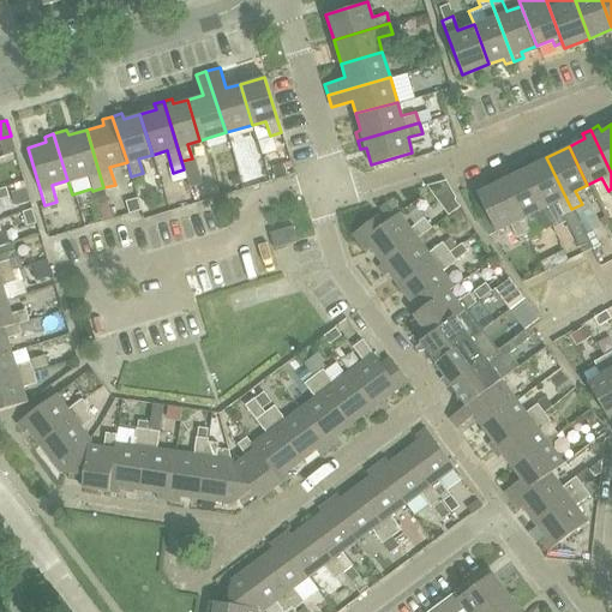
[(588,241),(571,209),(546,157),(523,169),(543,207),(556,201),(579,247),(588,241)]
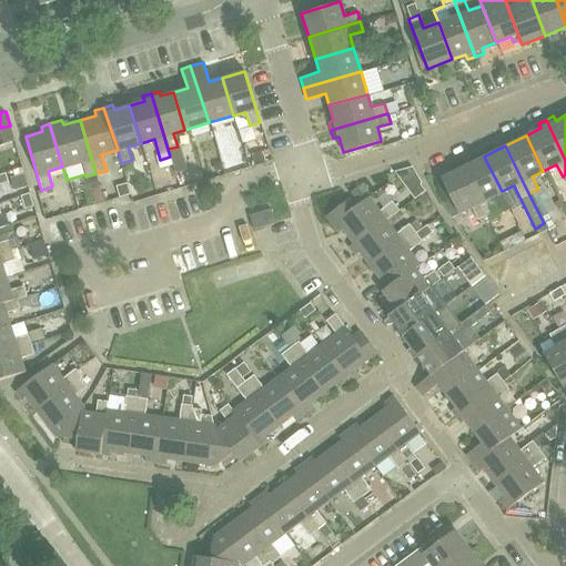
[(250,152),(253,165),(264,161),(263,154),(261,150),(261,149),(250,152)]
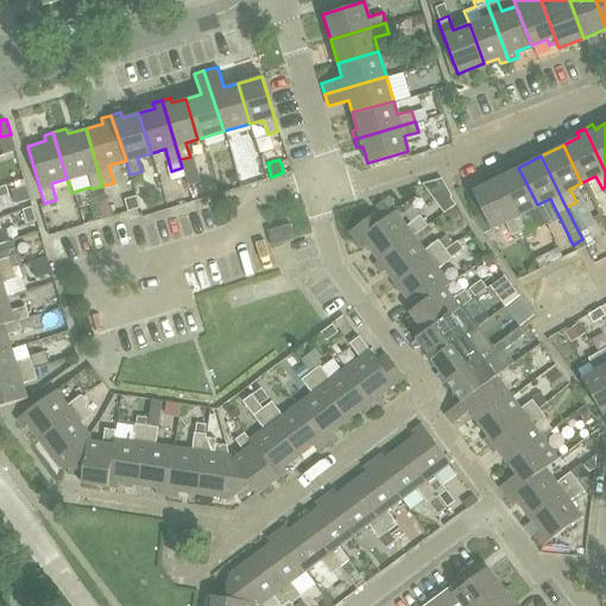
[(523,212),(537,204),(518,168),(494,178),(521,229),(530,225),(523,212)]
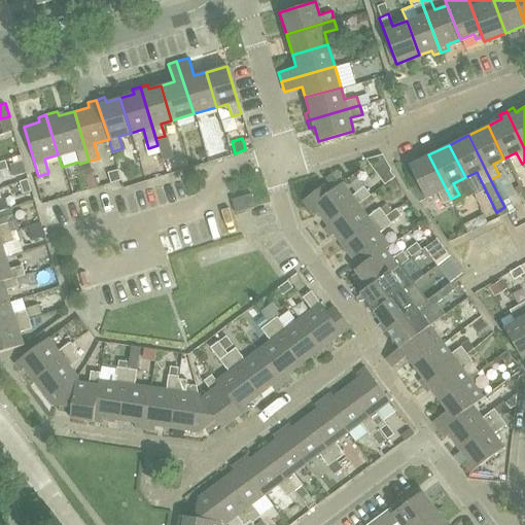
[(442,203),(451,199),(428,154),(409,165),(418,184),(424,198),(436,191),(442,203)]
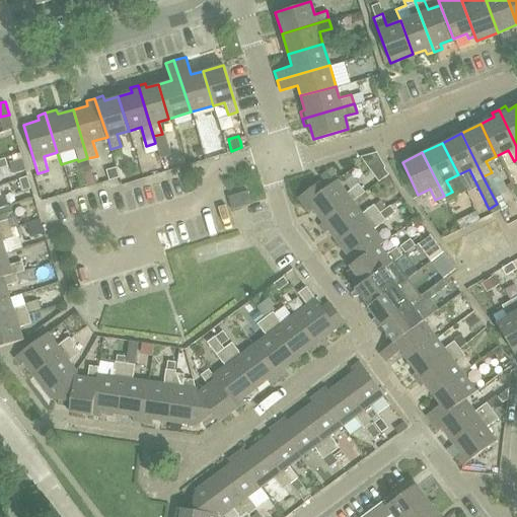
[(21,157),(8,161),(11,172),(24,168),(21,157)]
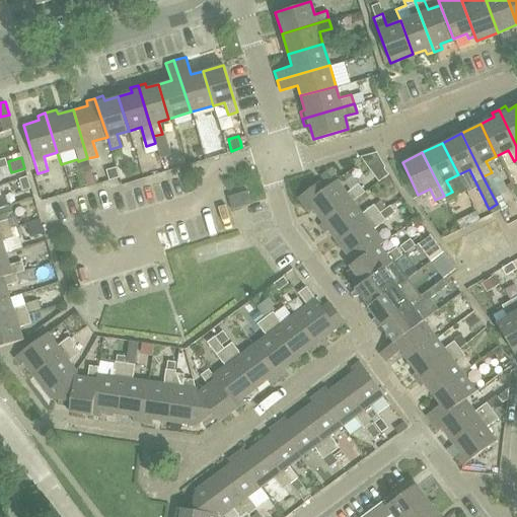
[(88,159),(78,162),(84,186),(94,182),(90,166),(88,159)]
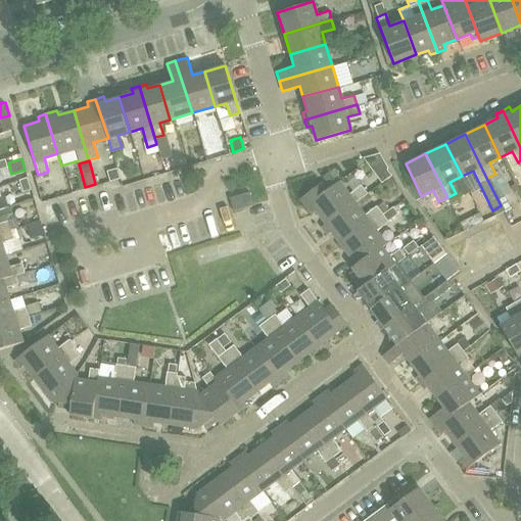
[(116,168),(106,171),(109,182),(120,179),(116,168)]
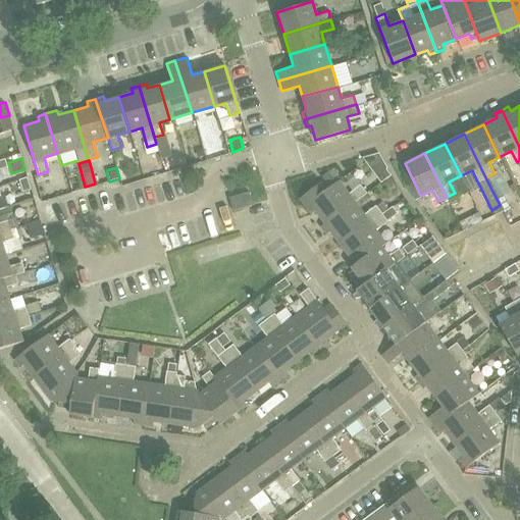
[(380,182),(391,174),(385,168),(375,175),(380,182)]
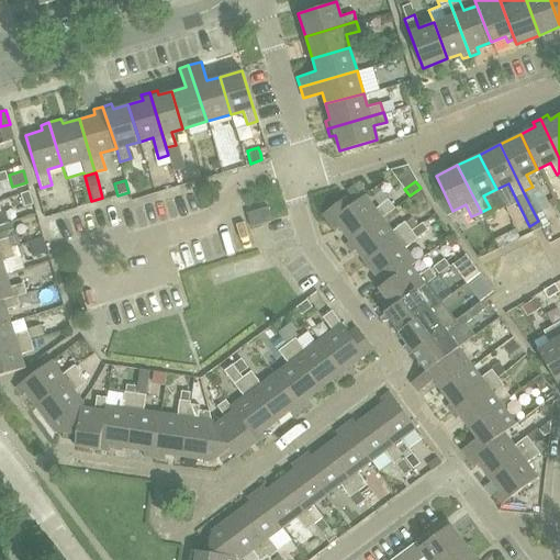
[(360,194),(353,183),(345,189),(353,200),(360,194)]
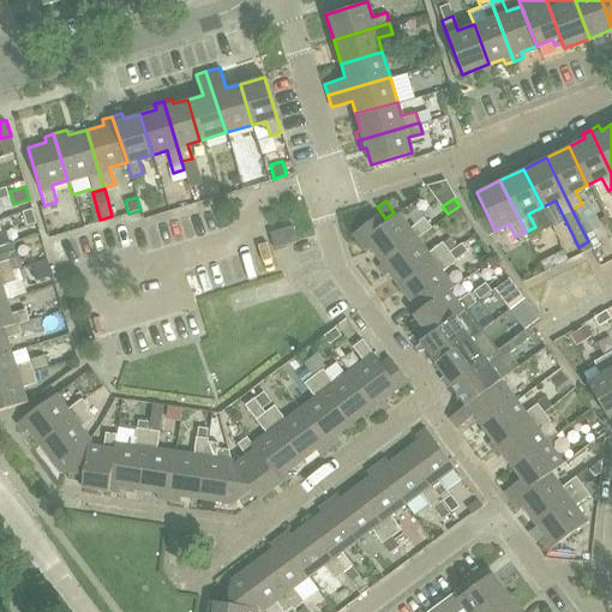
[(35,223),(31,209),(23,211),(27,226),(35,223)]
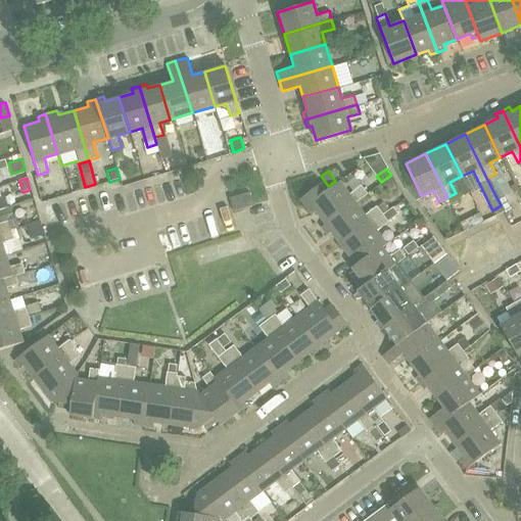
[(353,201),(354,202),(367,193),(360,184),(347,193),(338,180),(325,190),(320,182),(299,197),(311,214),(315,210),(324,223),(353,201)]
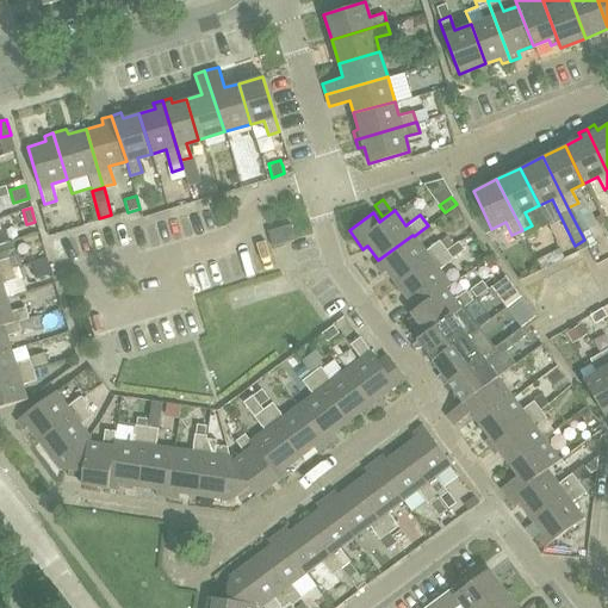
[(491,229),(484,213),(476,218),(485,231),(491,229)]
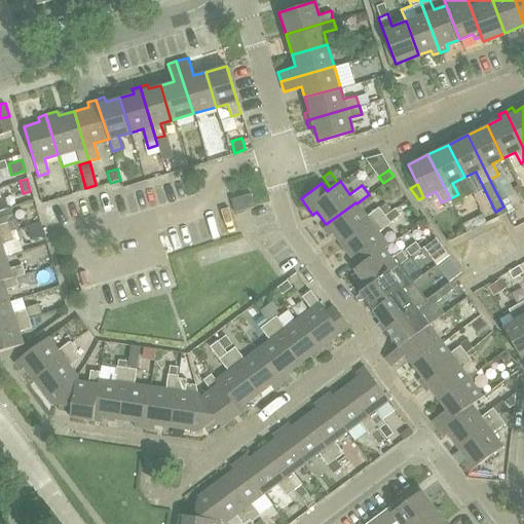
[(250,192),(239,195),(244,209),(254,206),(250,192)]
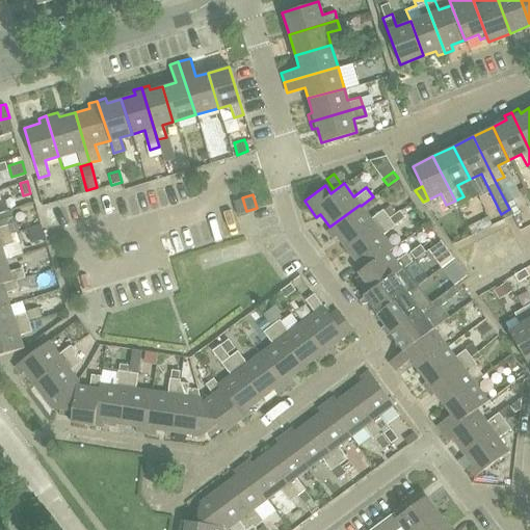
[(233,201),(236,213),(246,211),(242,197),(233,201)]
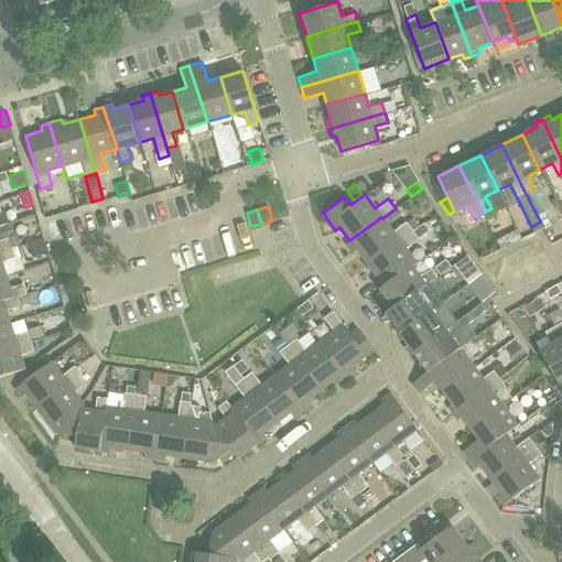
[(356,249),(366,262),(418,225),(412,216),(391,230),(382,218),(381,217),(349,240),(345,244),(352,252),(356,249)]
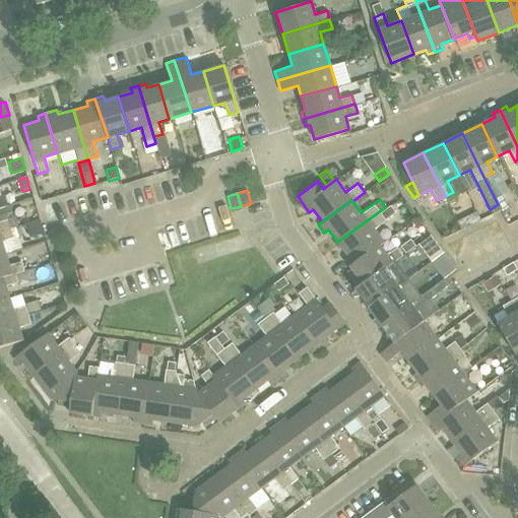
[(385,207),(337,242),(346,255),(343,258),(349,266),(379,245),(383,242),(373,229),(385,219),(384,218),(394,211),(390,204),(386,207),(385,207)]
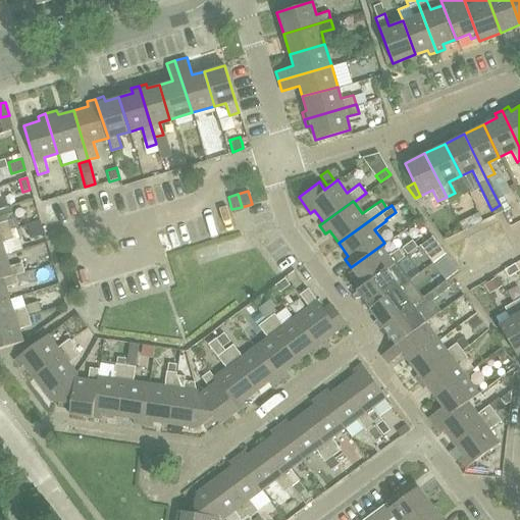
[(0,230),(10,228),(7,219),(0,221),(0,230)]
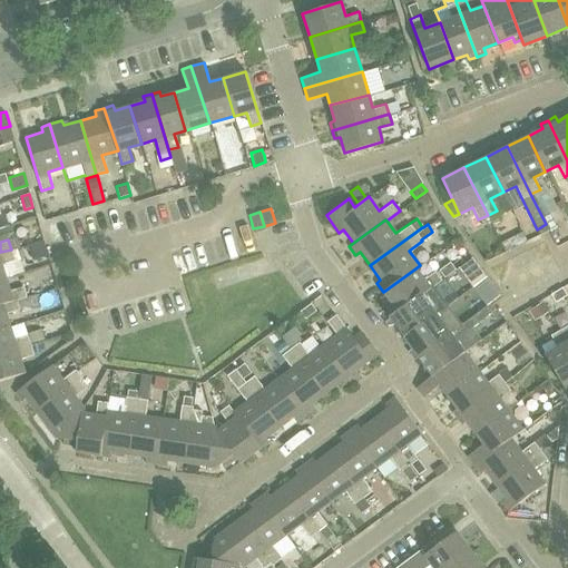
[(11,250),(0,252),(0,277),(6,276),(1,263),(15,260),(11,250)]
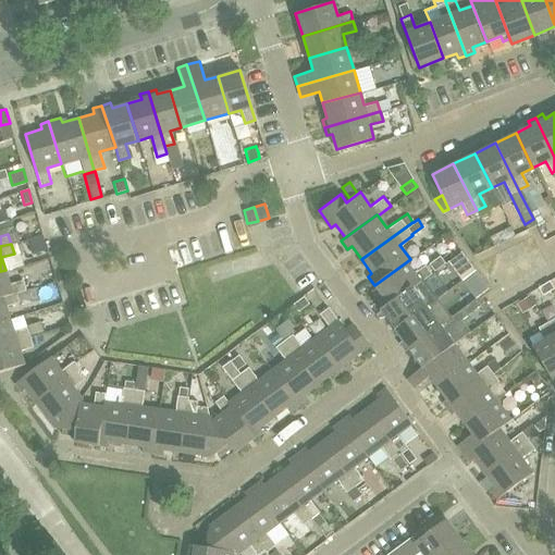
[(433,271),(444,262),(439,255),(428,263),(433,271)]
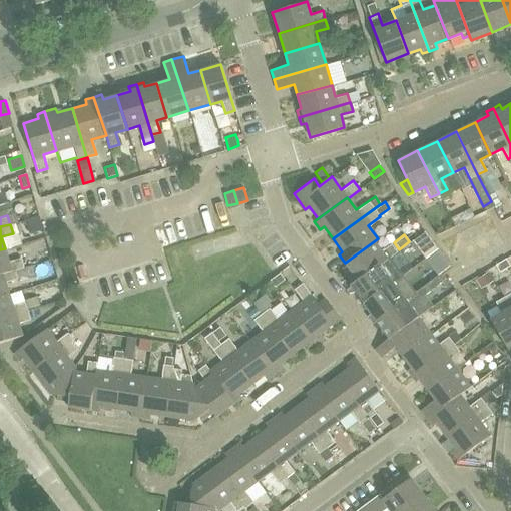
[(381,250),(374,241),(345,263),(353,274),(349,277),(353,283),(354,284),(389,258),(397,251),(391,243),(381,250)]
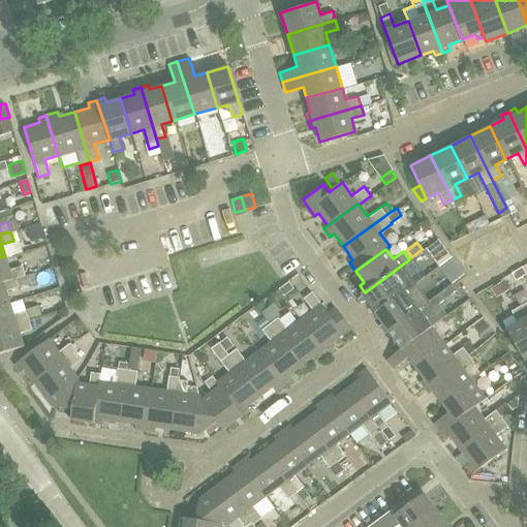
[(0,281),(14,278),(24,275),(21,265),(8,269),(5,256),(0,257),(0,281)]
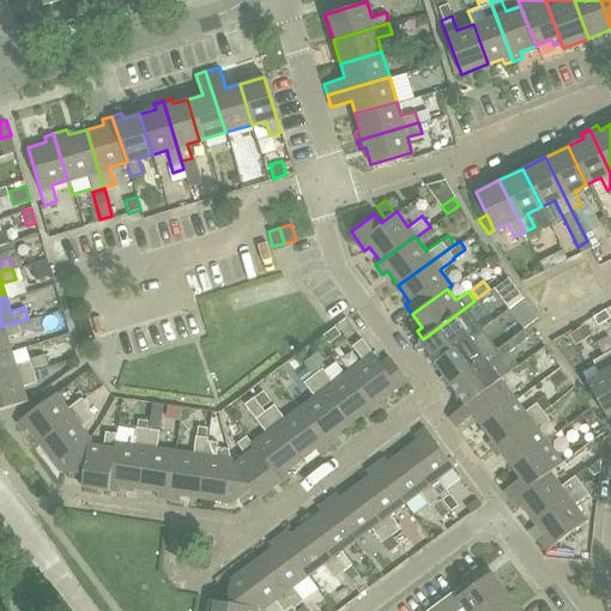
[(434,362),(479,328),(465,308),(423,339),(422,338),(412,344),(418,352),(423,349),(434,362)]
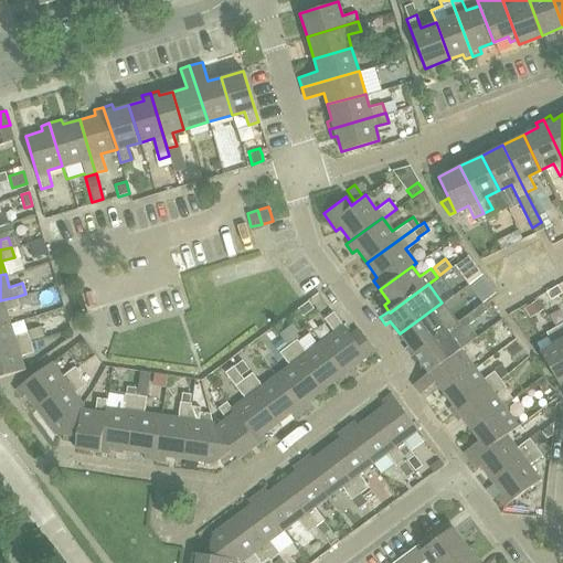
[(558,284),(545,290),(550,299),(562,293),(558,284)]
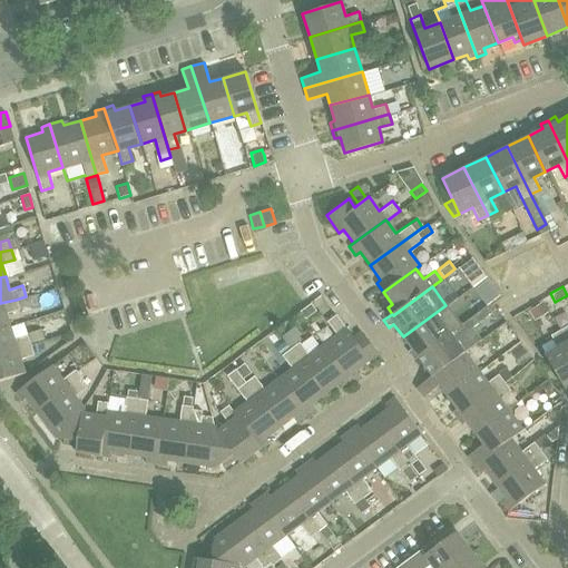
[(486,305),(500,294),(496,289),(481,299),(486,305)]
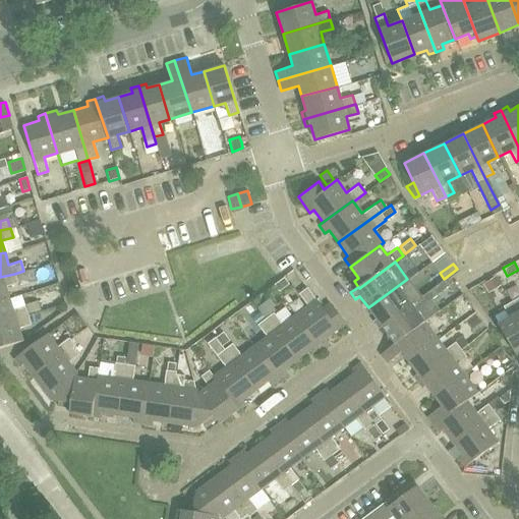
[(17,282),(14,274),(0,277),(0,298),(8,296),(5,286),(17,282)]
